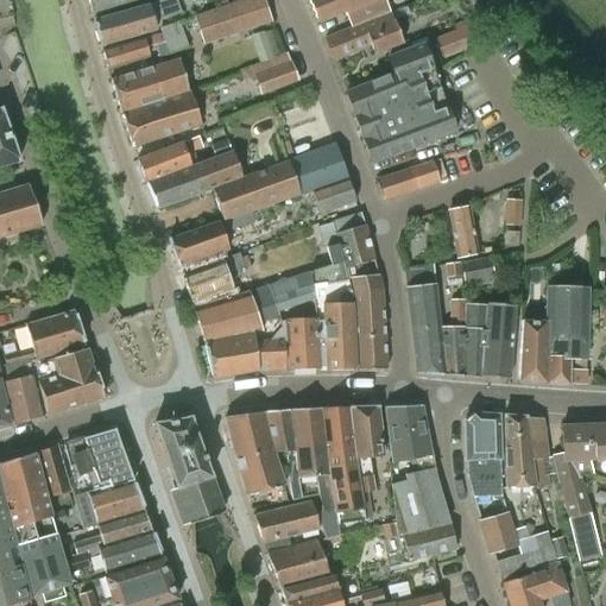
[(90,0),(93,8),(94,11),(128,0),(90,0)]
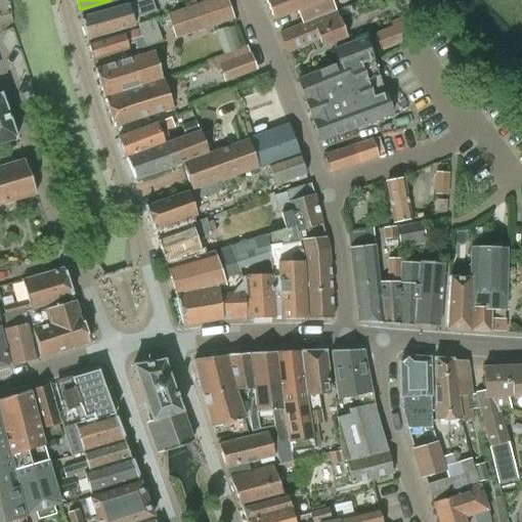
[(135,0),(129,2),(113,7),(82,15),(89,38),(136,25),(134,16),(158,9),(155,0),(135,0)]
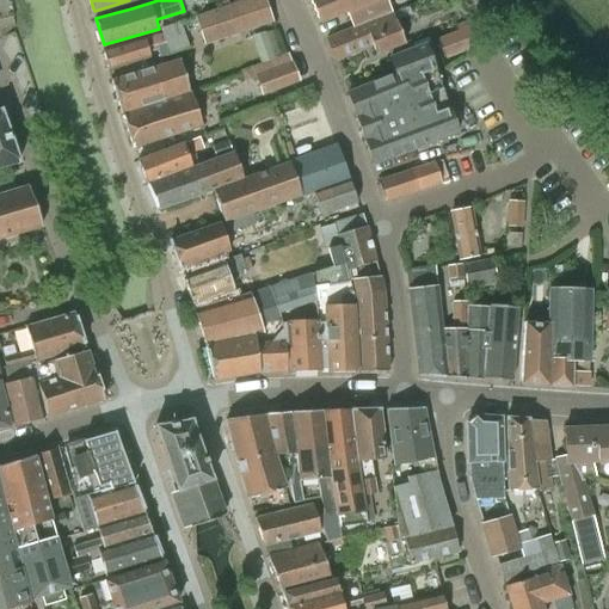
[(244,0),(220,8),(198,16),(207,41),(274,18),(266,0),(244,0)]
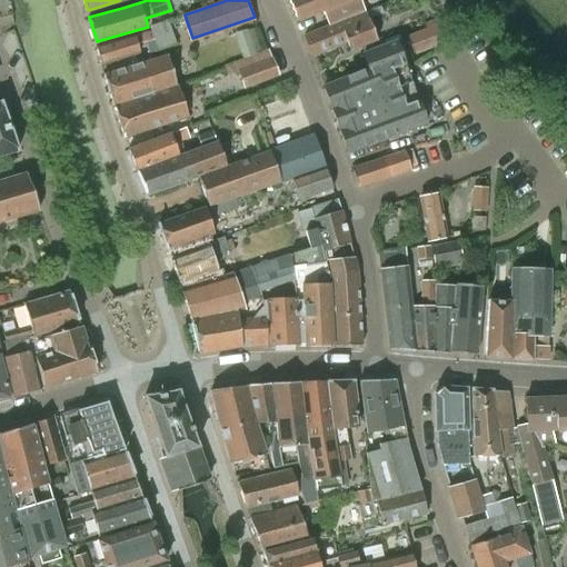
[(325,9),(330,25),(368,10),(364,0),(291,0),(299,19),(325,9)]
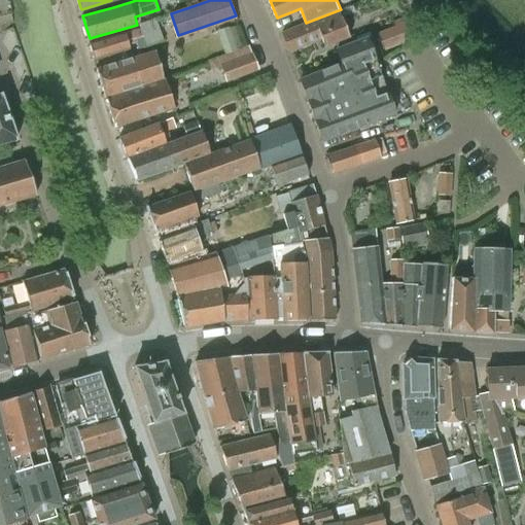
[(351,35),(341,9),(306,23),(283,32),(290,50),(323,37),(326,44),(351,35)]
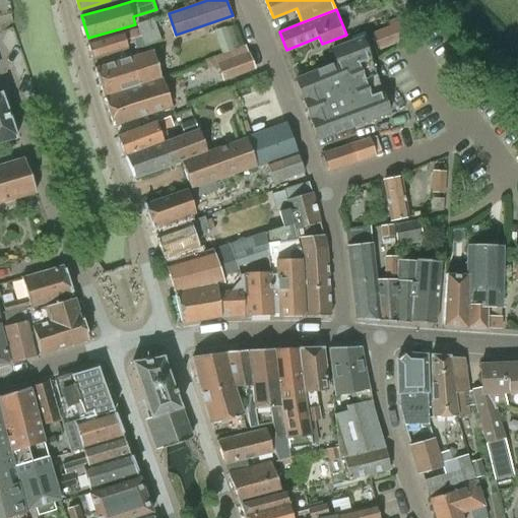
[(155,17),(138,22),(140,27),(140,26),(145,44),(163,39),(155,17)]
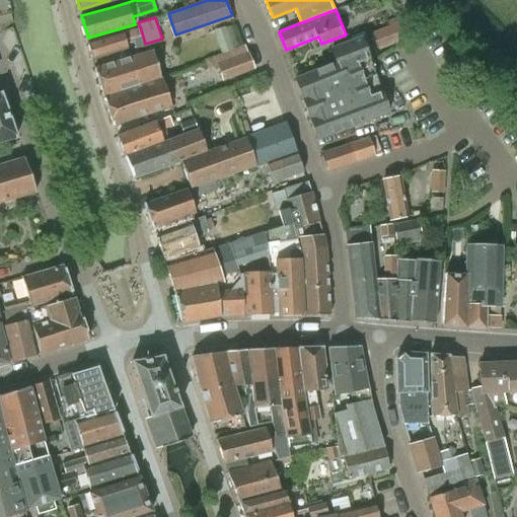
[(404,20),(374,31),(380,48),(411,37),(404,20)]
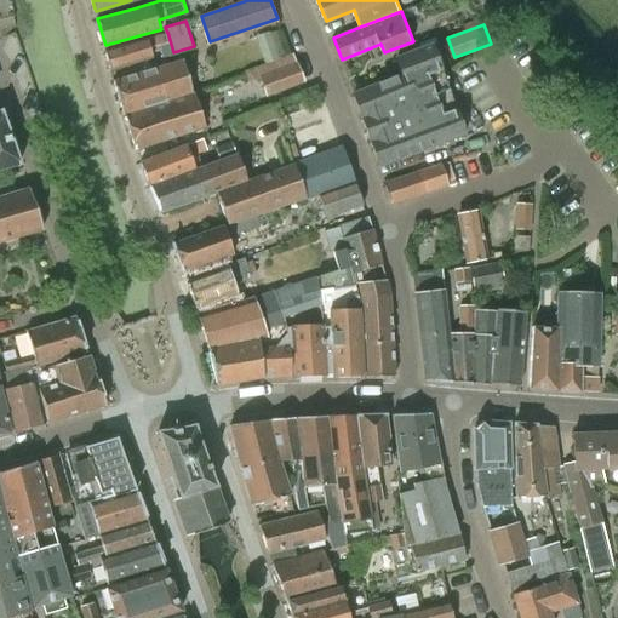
[(167,33),(107,50),(112,69),(154,56),(152,46),(161,44),(166,56),(173,52),(167,32),(167,33)]
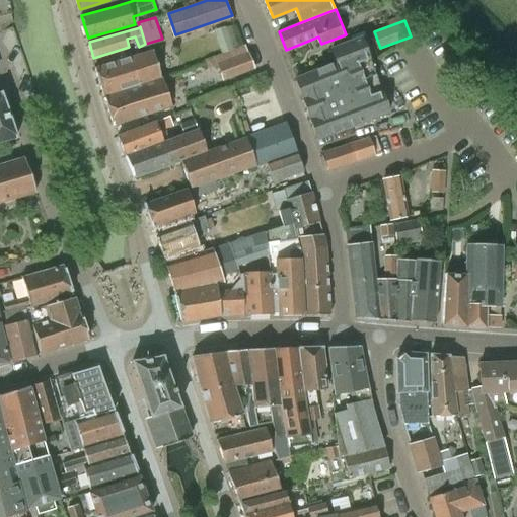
[(318,137),(390,111),(363,35),(333,48),(338,60),(296,78),(318,137)]
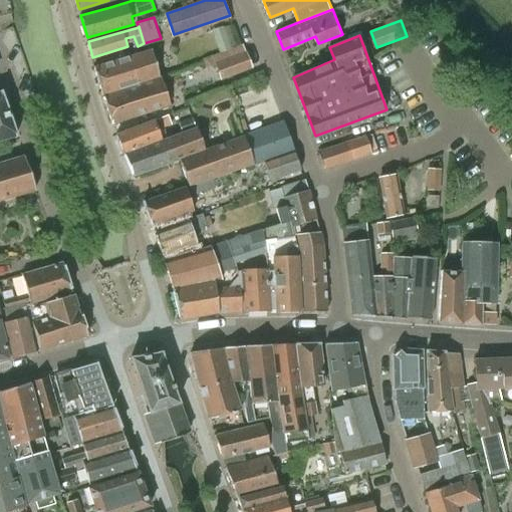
[(246,51),(243,43),(214,55),(223,77),(252,65),(246,51)]
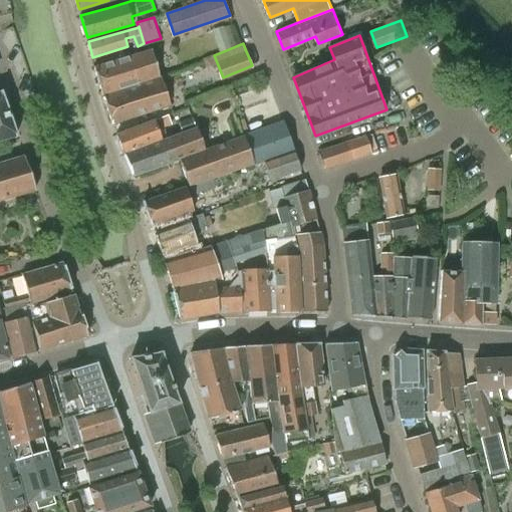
[(153,48),(96,65),(96,64),(95,65),(103,93),(162,76),(154,47),(153,47),(153,48)]
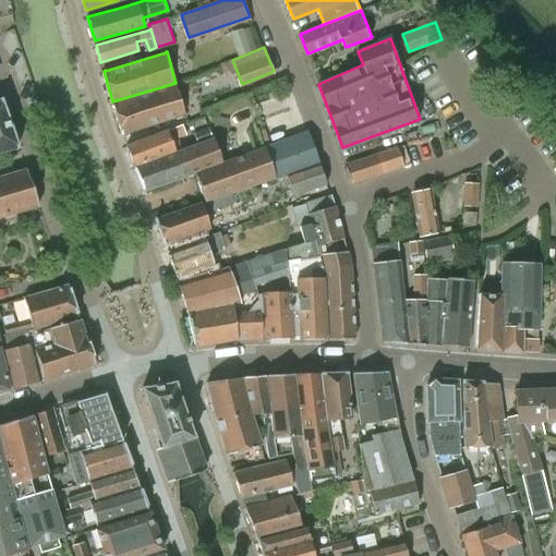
[(123,133),(185,112),(177,83),(113,104),(123,133)]
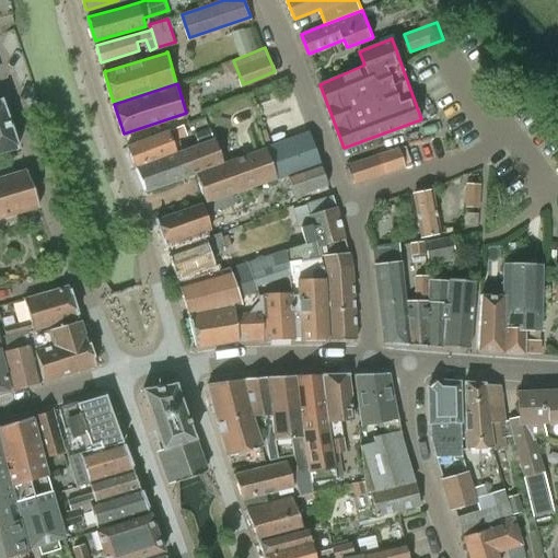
[(2,99),(0,99),(0,151),(19,147),(2,99)]
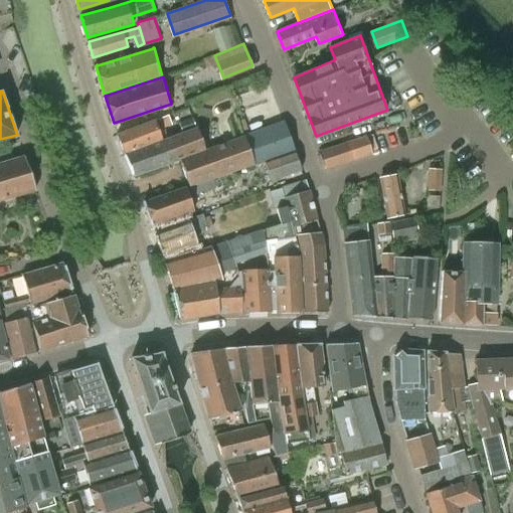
[(118,133),(125,153),(164,139),(160,129),(171,125),(167,115),(118,133)]
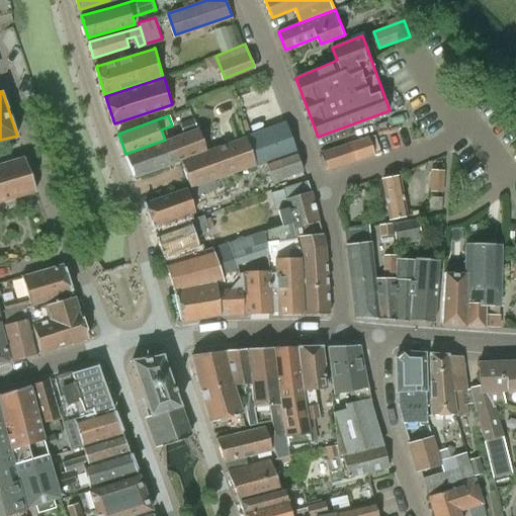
[(181,121),(185,133),(198,127),(199,127),(195,116),(181,121)]
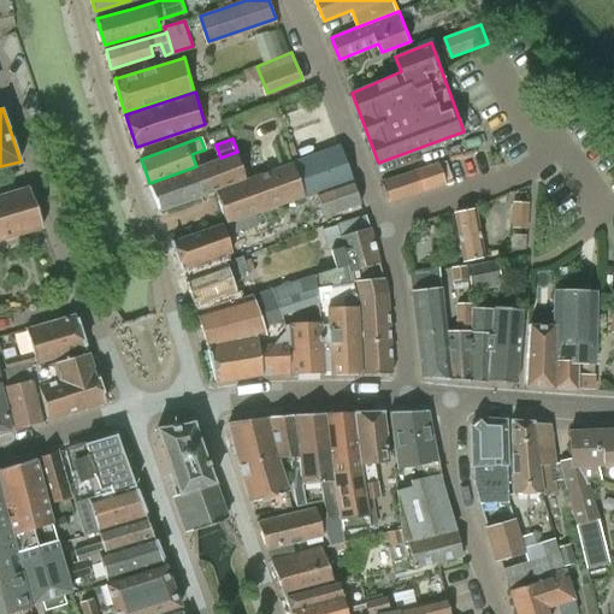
[(341,145),(294,161),(307,196),(318,193),(354,179),(341,145)]
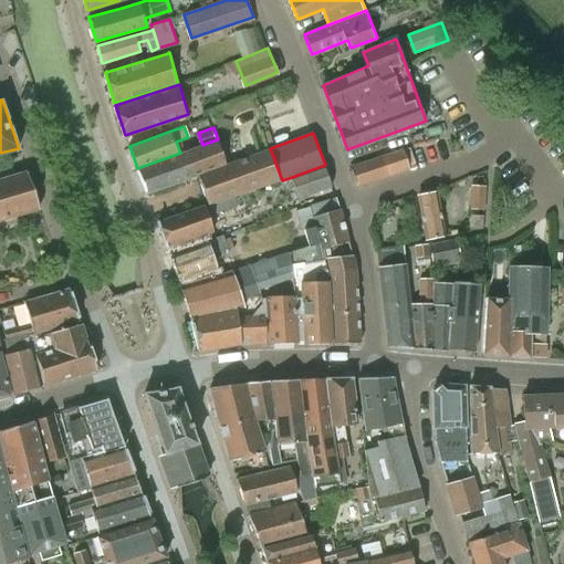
[(180,153),(137,168),(147,191),(199,173),(210,202),(235,195),(280,179),(269,148),(227,164),(217,139),(202,145),(180,153)]
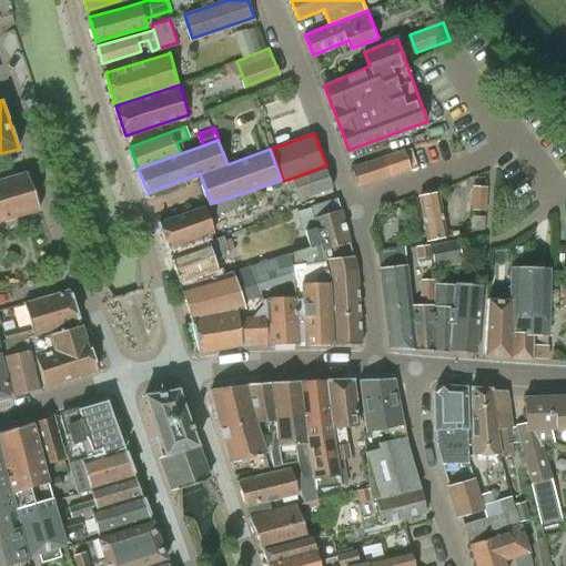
[(405,150),(385,155),(392,174),(411,168),(405,150)]
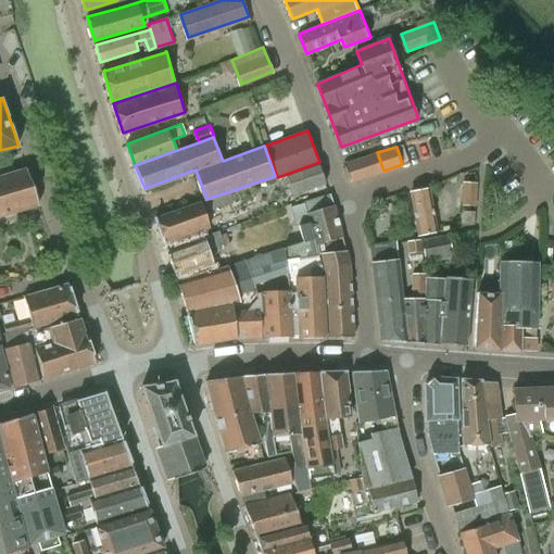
[(377,152),(347,163),(353,180),(383,171),(377,152)]
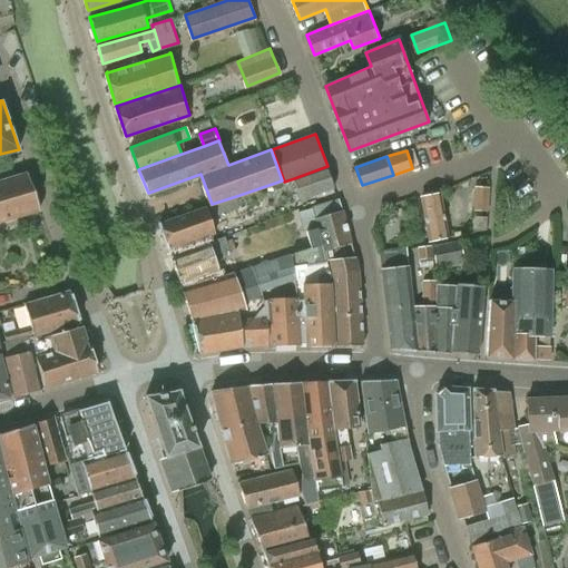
[(327,166),(294,178),(302,198),(335,186),(327,166)]
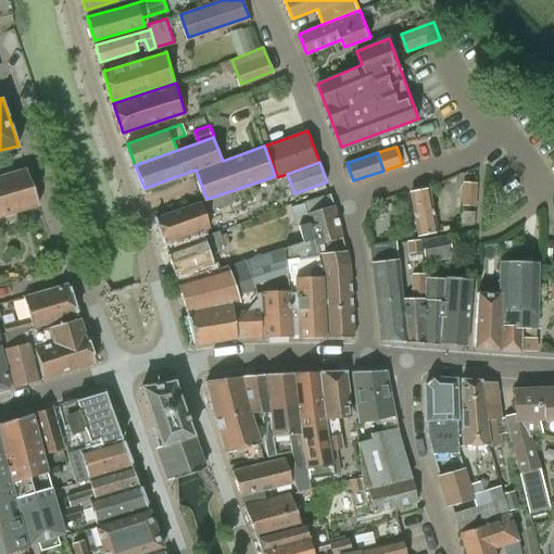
[(0,213),(40,203),(27,167),(0,175),(0,213)]
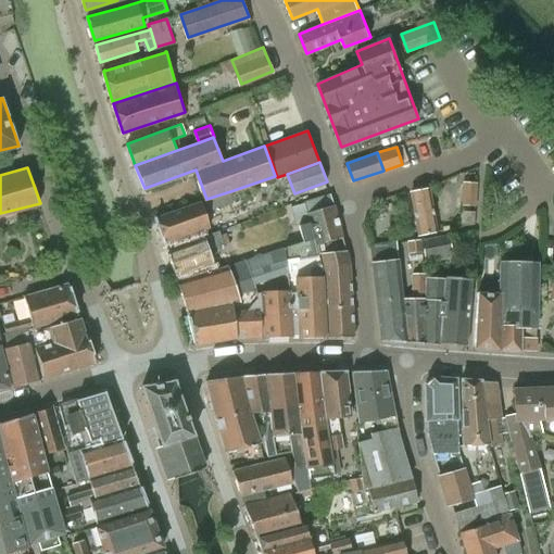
[(478,181),(464,180),(463,203),(477,204),(478,181)]
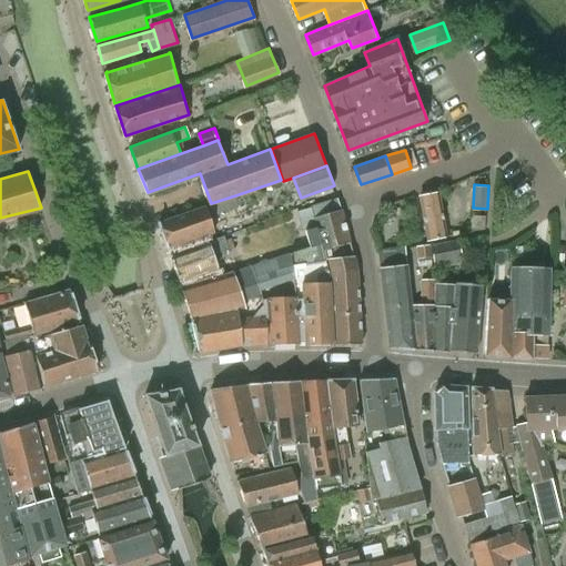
[(430,239),(447,235),(438,192),(421,194),(423,204),(430,239)]
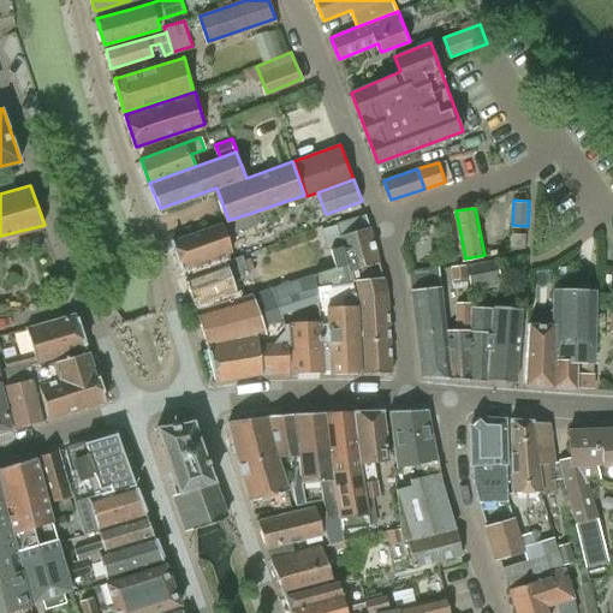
[(227,233),(260,222),(255,212),(228,220),(224,222),(172,240),(182,268),(233,250),(227,233)]
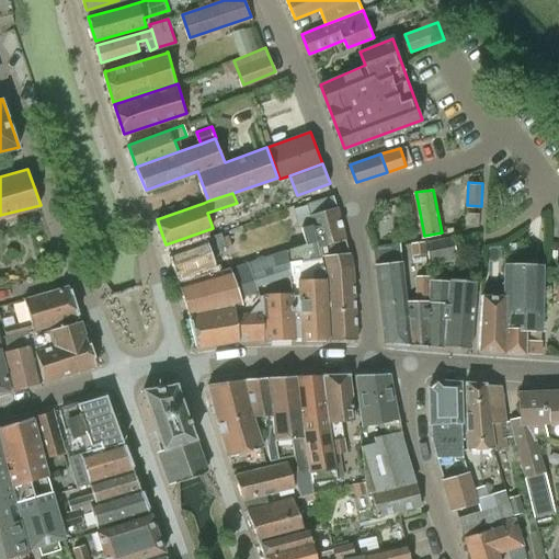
[(338,205),(334,194),(308,203),(308,204),(295,207),(299,223),(301,223),(303,226),(314,223),(311,214),(338,205)]
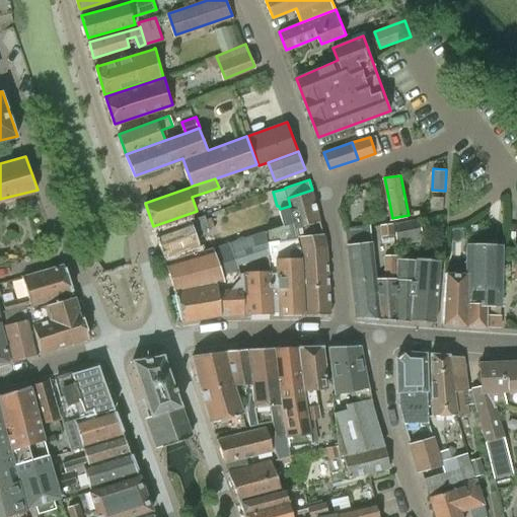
[(288,198),(290,206),(294,221),(296,227),(320,220),(312,190),(288,198)]
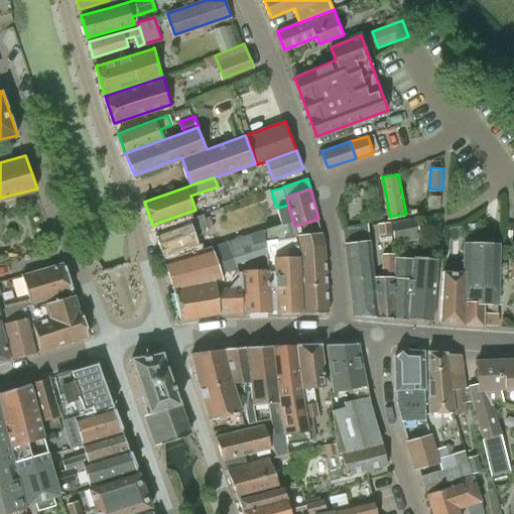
[(288,205),(278,208),(282,224),(292,220),(288,205)]
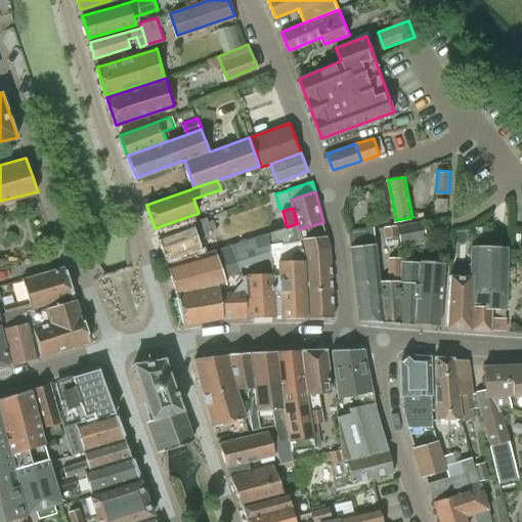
[(208,216),(158,234),(166,259),(200,247),(196,235),(212,229),(212,228),(210,221),(208,217),(208,216)]
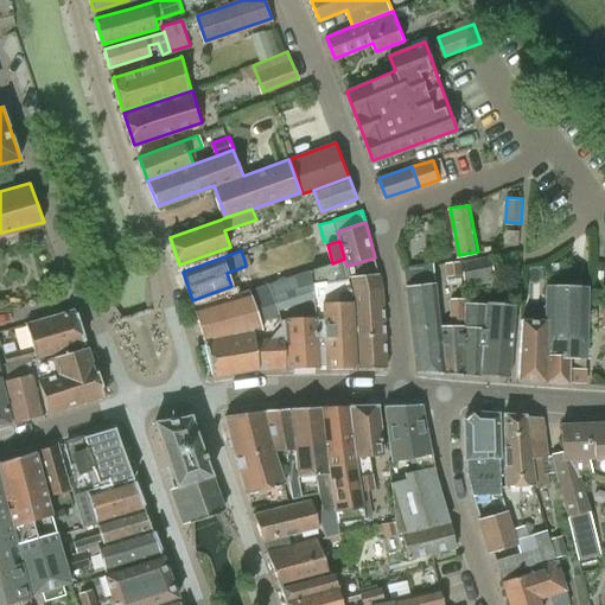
[(466,280),(494,274),(490,256),(463,262),(466,280)]
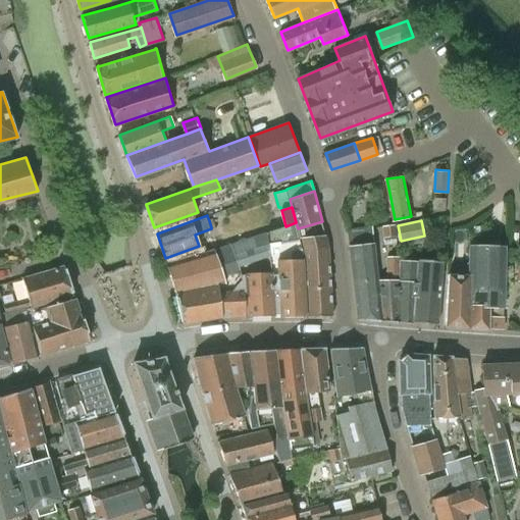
[(304,250),(329,248),(322,221),(298,228),(304,250)]
